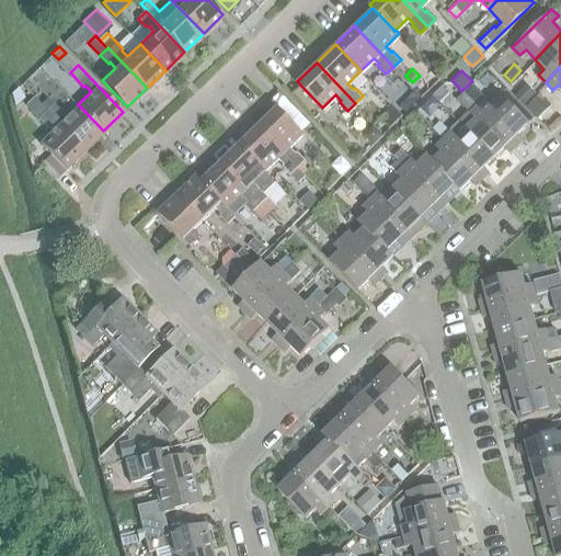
[(525,102),(536,90),(526,80),(514,92),(525,102)]
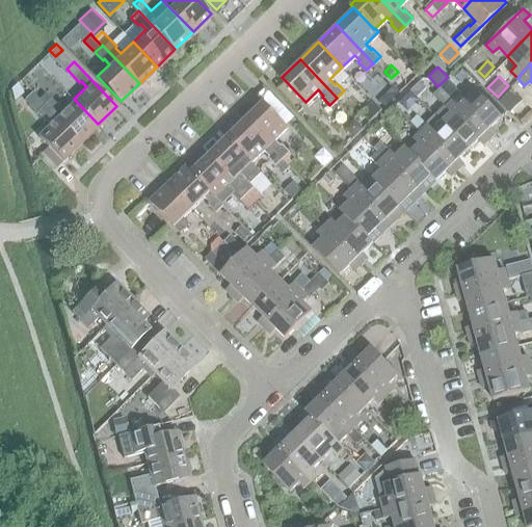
[(419,78),(410,86),(417,93),(426,84),(419,78)]
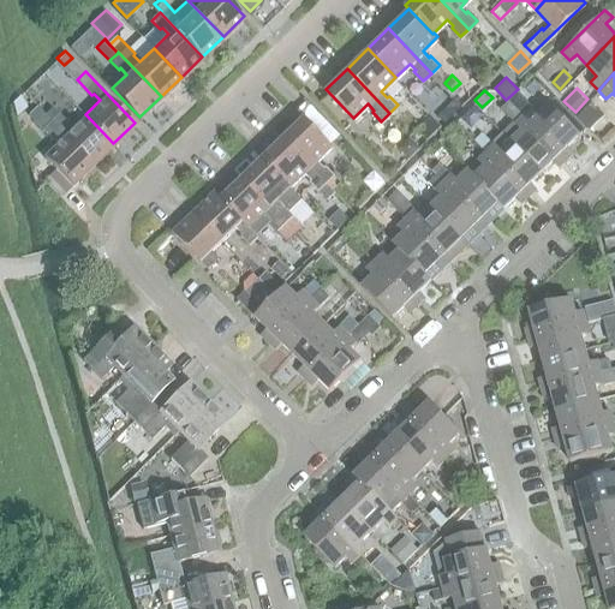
[(17,113),(28,103),(21,91),(13,99),(17,113)]
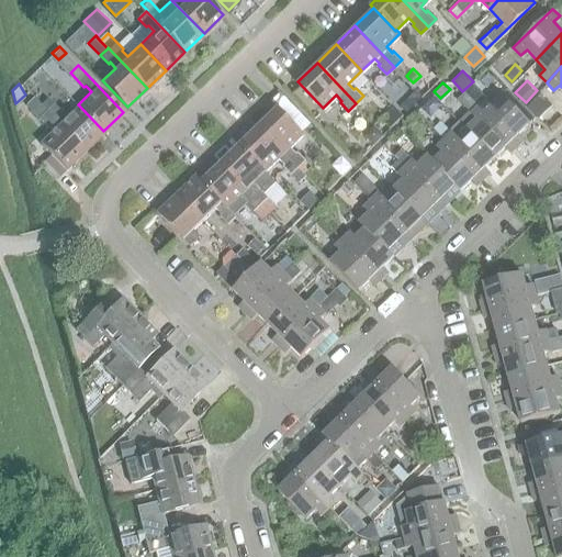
[(415,87),(408,95),(415,100),(422,93),(415,87)]
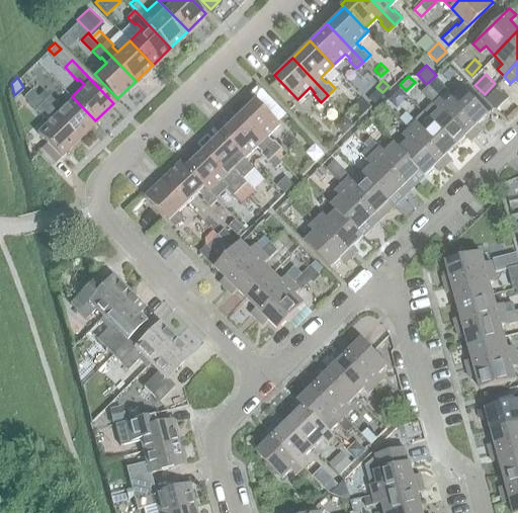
[(467,80),(461,85),(487,111),(493,106),(467,80)]
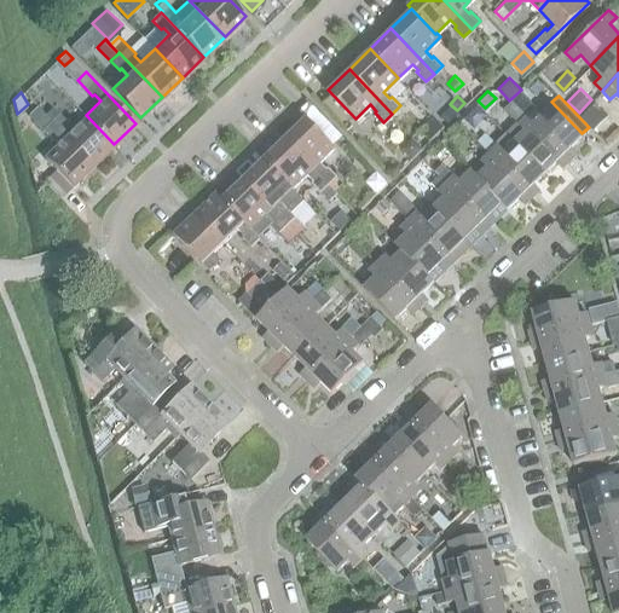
[(594,127),(609,113),(597,99),(582,115),(594,127)]
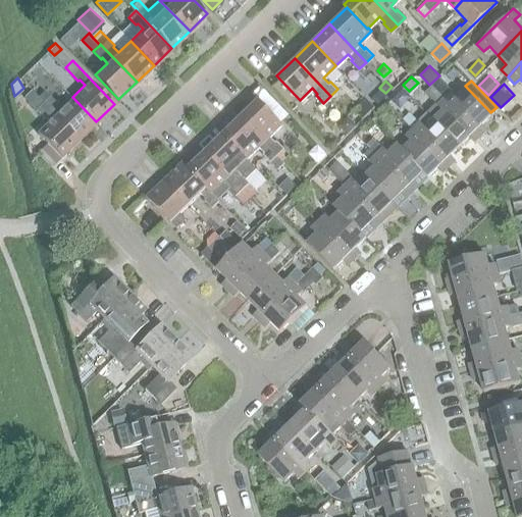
[(490,112),(465,86),(456,95),(451,90),(444,97),(480,134),(486,127),(481,122),(490,112)]
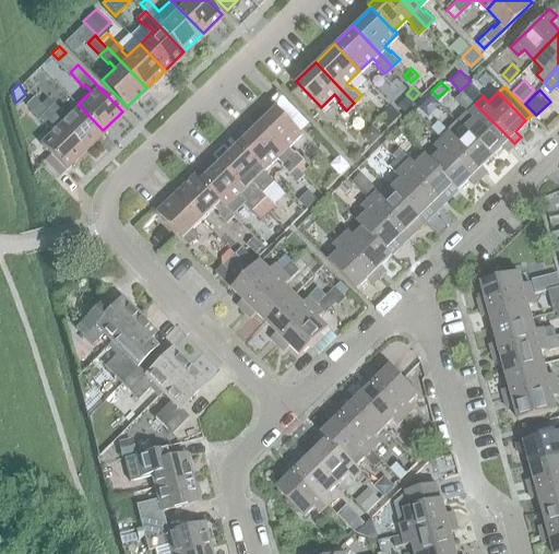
[(33,95),(25,102),(37,115),(45,107),(33,95)]
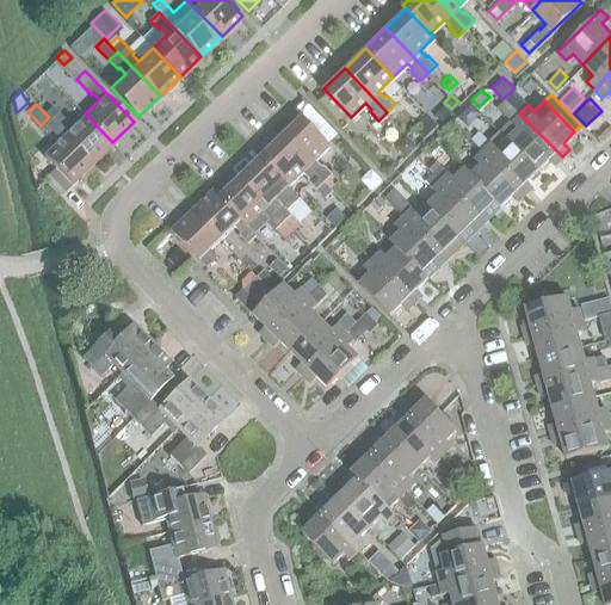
[(49,117),(92,161),(112,142),(85,113),(71,127),(65,121),(67,119),(57,110),(49,117)]
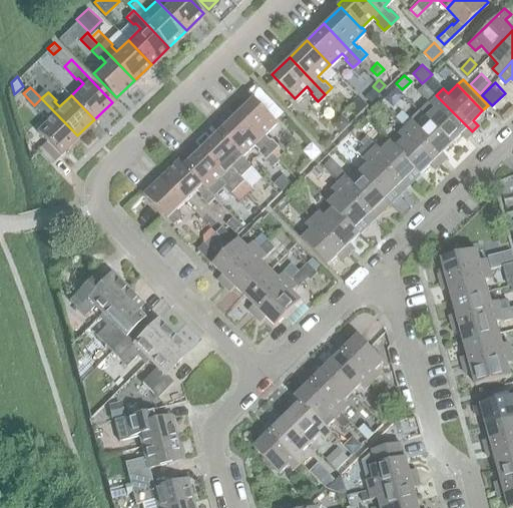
[(419,108),(426,115),(451,141),(461,132),(466,137),(472,131),(436,95),(429,101),(428,100),(419,108)]
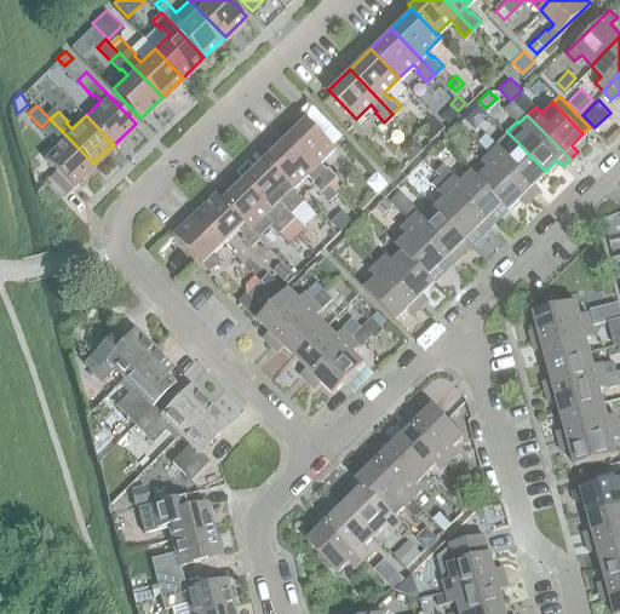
[(328,182),(333,188),(343,179),(337,173),(327,165),(326,166),(320,160),(334,145),(306,116),(286,137),(328,182)]
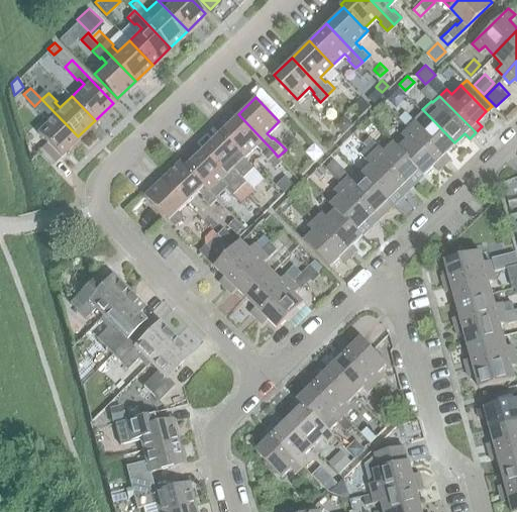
[(78,136),(41,99),(34,106),(42,114),(43,112),(48,118),(36,129),(60,154),(78,136)]
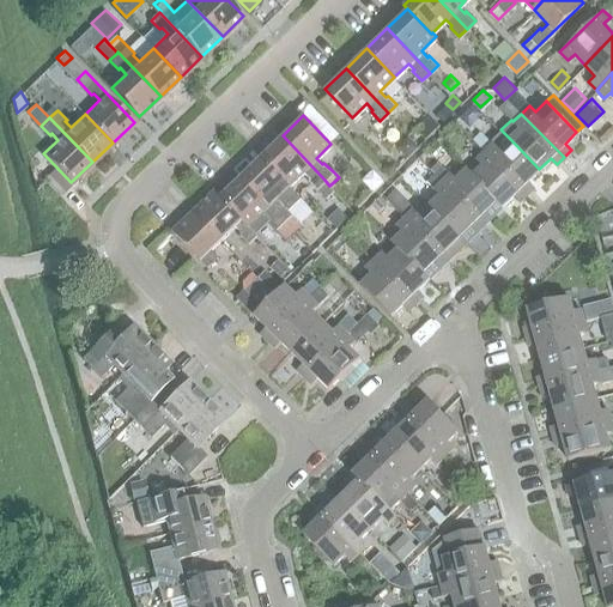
[(480,128),(472,137),(484,150),(492,141),(491,140),(480,128)]
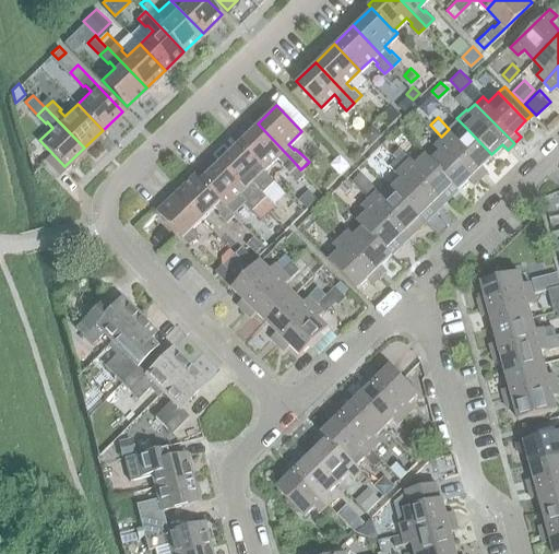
[(482,164),(491,154),(464,126),(456,118),(448,128),(449,129),(441,137),(480,176),(487,169),(482,164)]
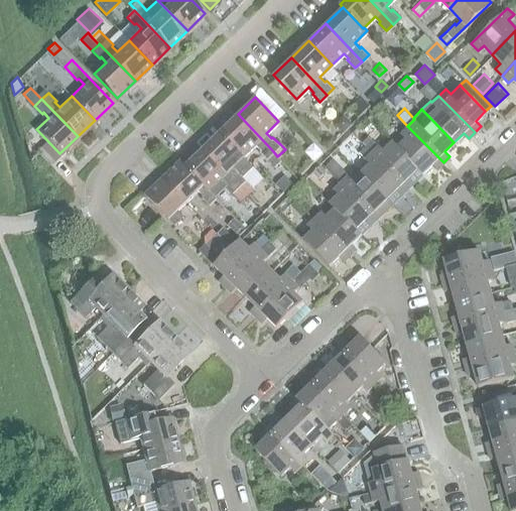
[(273,151),(238,114),(220,131),(243,155),(255,143),(260,149),(259,150),(266,158),(273,151)]
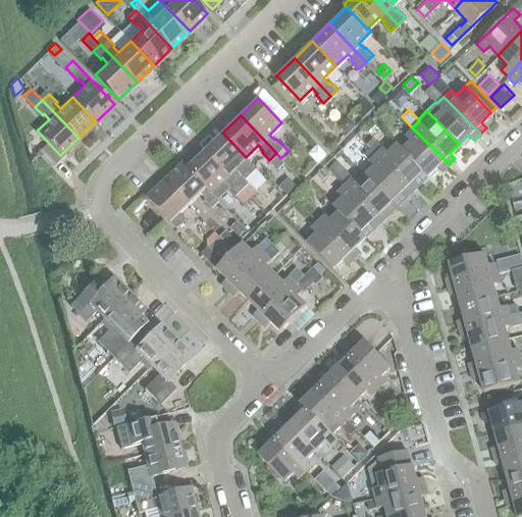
[(343,119),(343,126),(347,132),(355,123),(348,115),(343,119)]
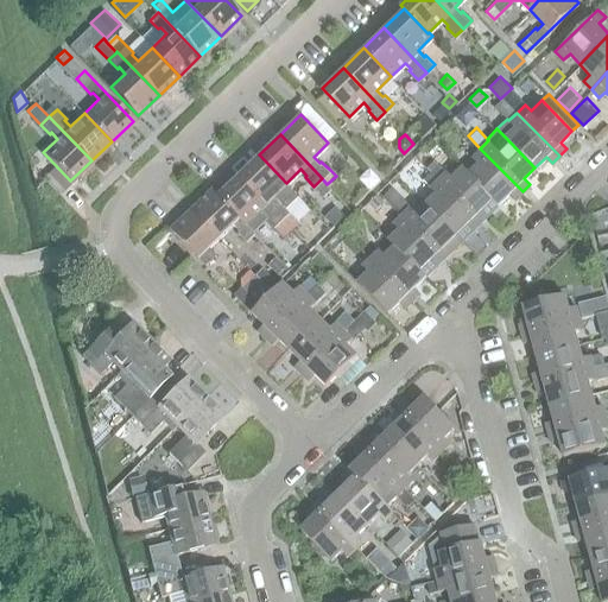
[(523,191),(480,149),(472,157),(479,163),(468,172),(498,203),(510,192),(515,198),(523,191)]
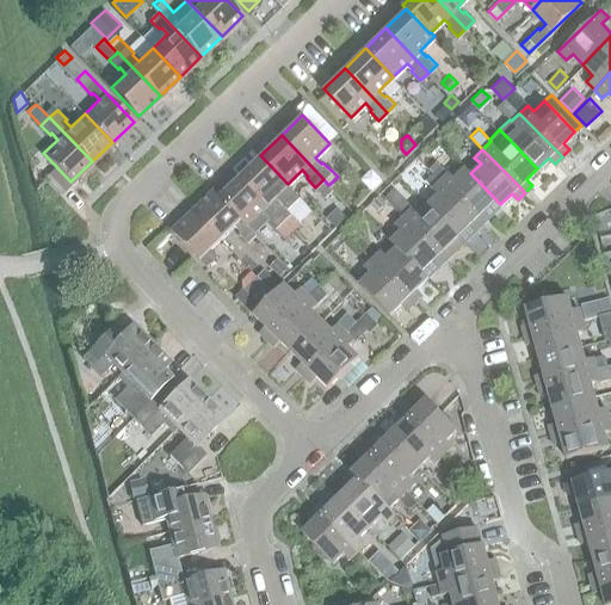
[(288,184),(260,155),(240,176),(283,218),(291,228),(300,220),(287,208),(300,196),(288,184)]
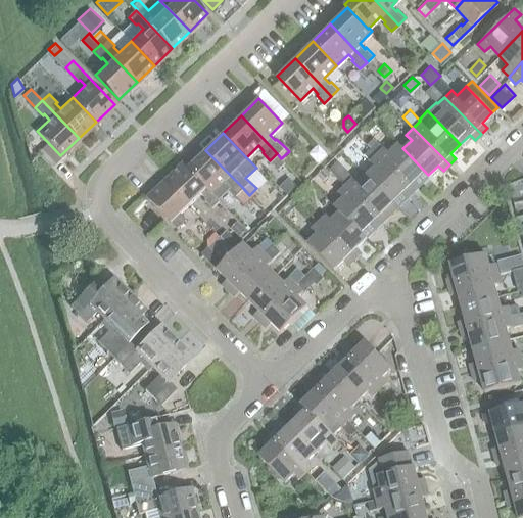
[(383,147),(376,140),(370,146),(413,190),(428,175),(402,148),(397,143),(388,151),(383,146),(383,147)]
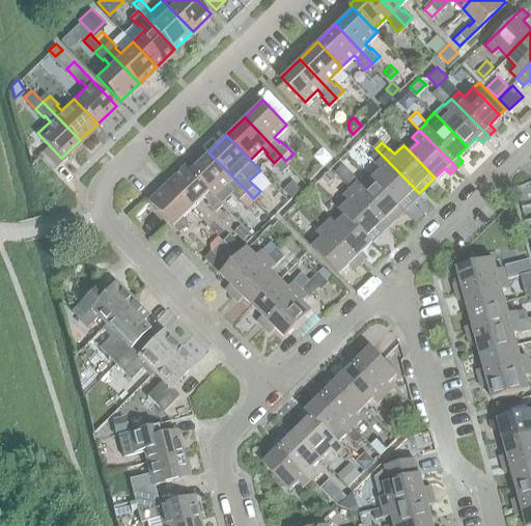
[(381,168),(371,176),(397,203),(408,194),(413,199),(419,193),(375,148),(370,143),(364,150),(375,162),(375,163),(381,168)]
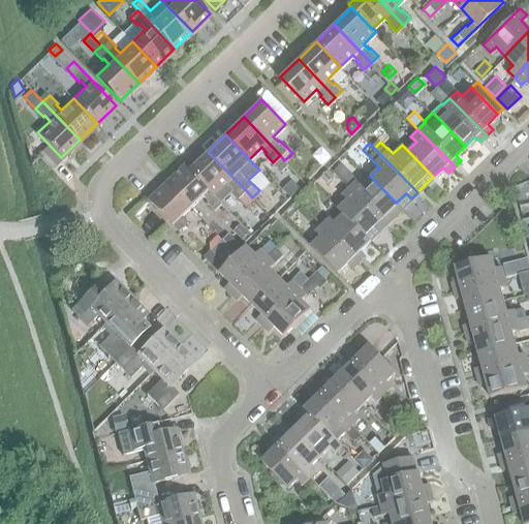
[(245,189),(208,152),(190,168),(214,194),(221,187),(225,182),(226,182),(231,187),(229,188),(238,196),(245,189)]
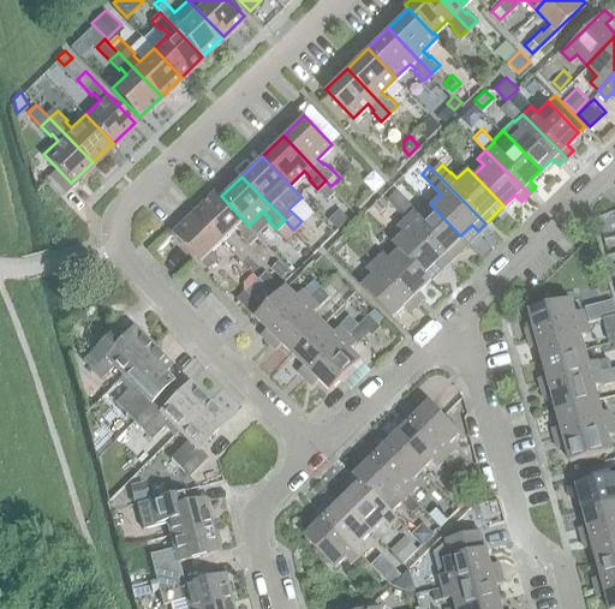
[(249,226),(221,196),(215,189),(193,209),(221,238),(236,225),(242,231),(240,232),(254,246),(261,239),(249,226)]
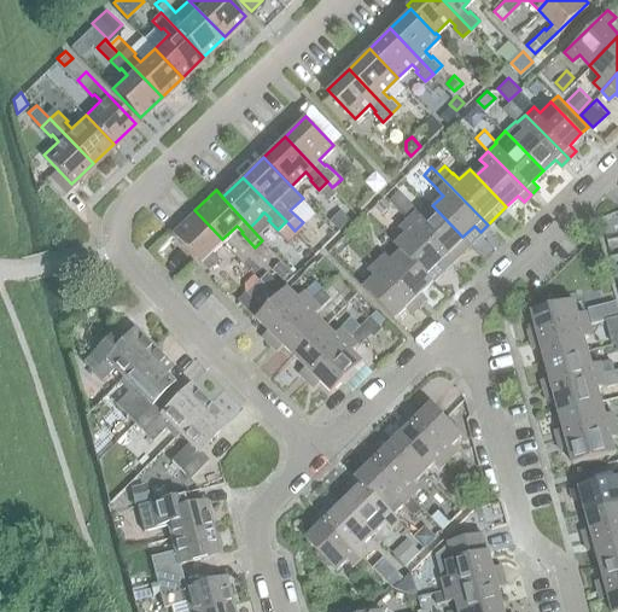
[(383,211),(391,203),(383,194),(374,203),(383,211)]
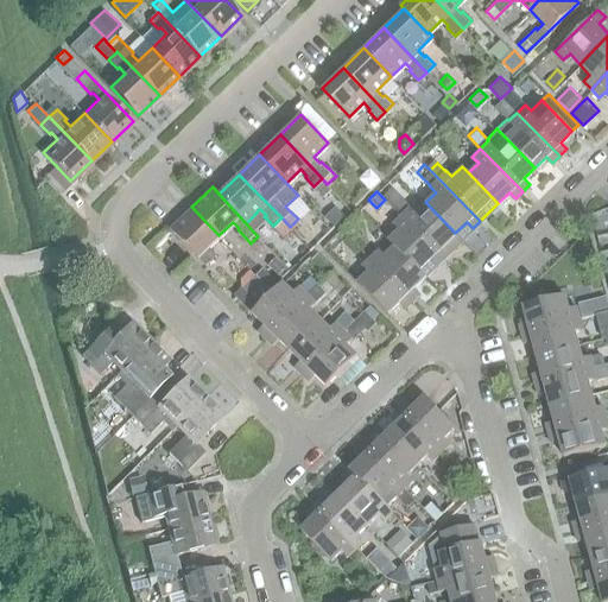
[(404,197),(394,207),(400,213),(410,204),(404,197)]
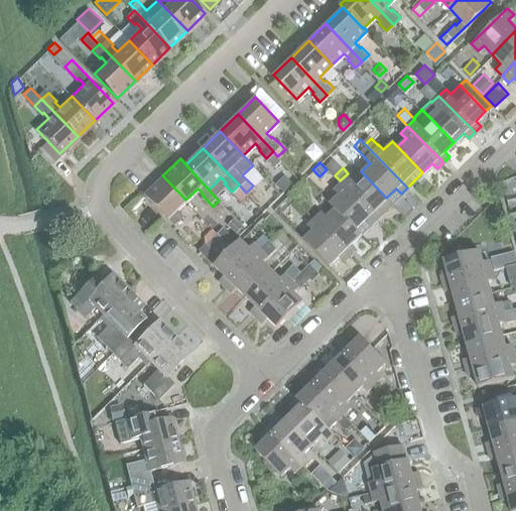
[(377,207),(386,198),(361,171),(352,179),(348,174),(341,181),(376,218),(382,212),(377,207)]
